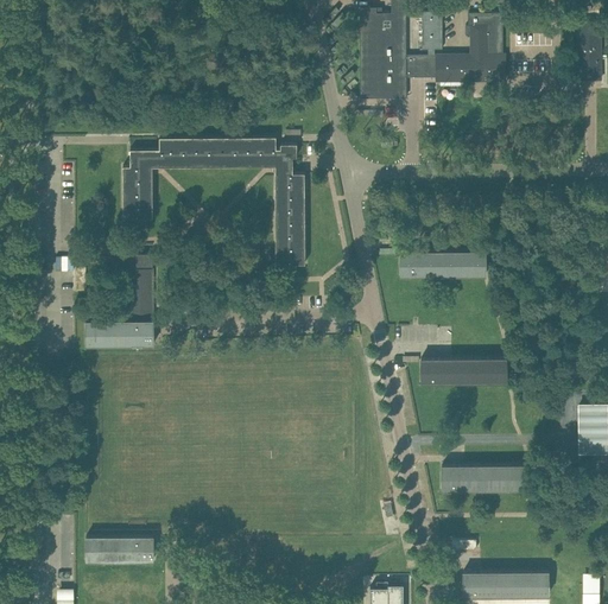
[(436,78),(436,83),(506,82),(505,56),(502,56),(502,27),(505,27),(505,14),(468,14),(468,27),(470,27),(472,56),(436,56),(436,57),(435,57),(435,51),(442,51),(442,13),(422,13),(422,51),(428,51),(428,57),(405,57),(405,0),(391,0),(392,14),(381,14),(381,10),(375,10),(375,14),(360,16),(361,16),(361,99),(360,99),(360,100),(406,100),(406,99),(406,80),(436,78)]
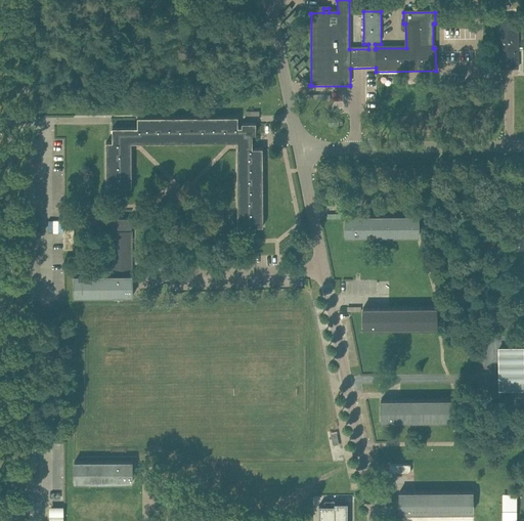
[(498,20),(498,71),(513,71),(518,71),(517,19),(498,20)]
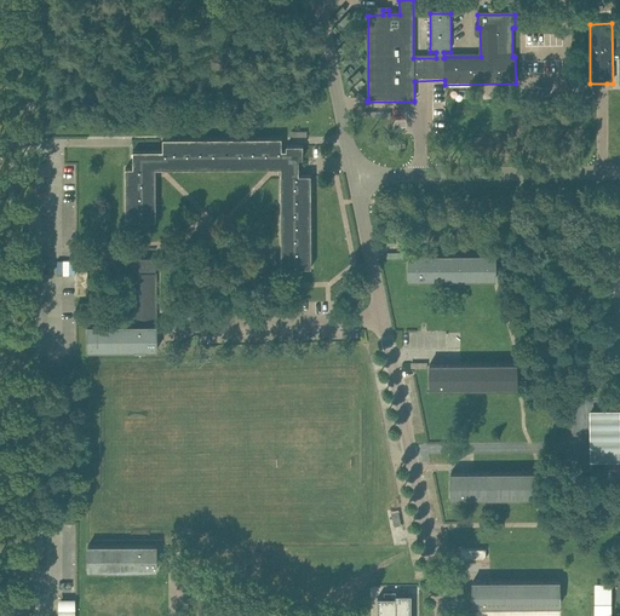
[(299,173),(298,162),(303,162),(303,149),(286,149),(286,154),(281,154),(281,140),(162,142),(162,154),(133,154),(133,171),(126,171),(126,224),(156,224),(155,172),(281,171),(281,271),(311,271),(310,178),(299,178),(299,173)]
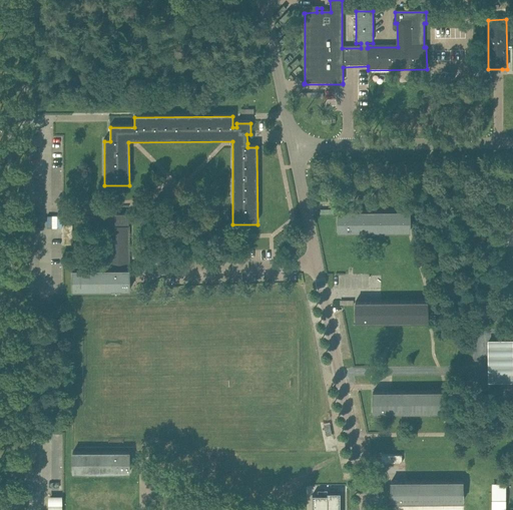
[(410,233),(410,213),(338,213),(338,234),(410,233)]
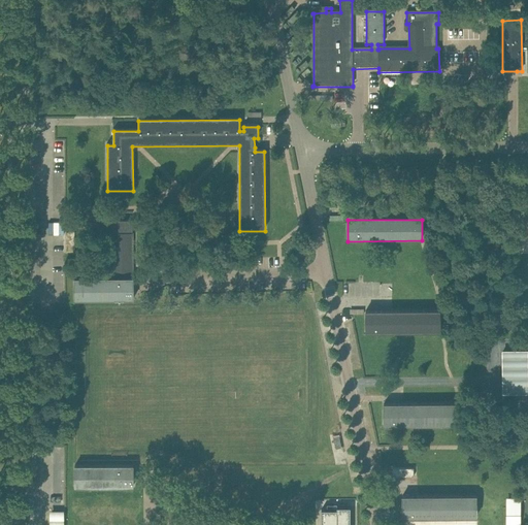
[(112,222),(112,232),(112,235),(133,235),(133,222),(112,222)]
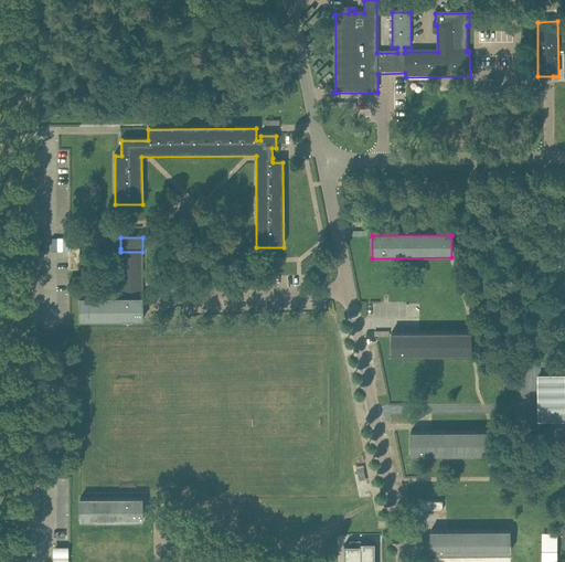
[(70,250),(71,272),(80,272),(80,250),(70,250)]
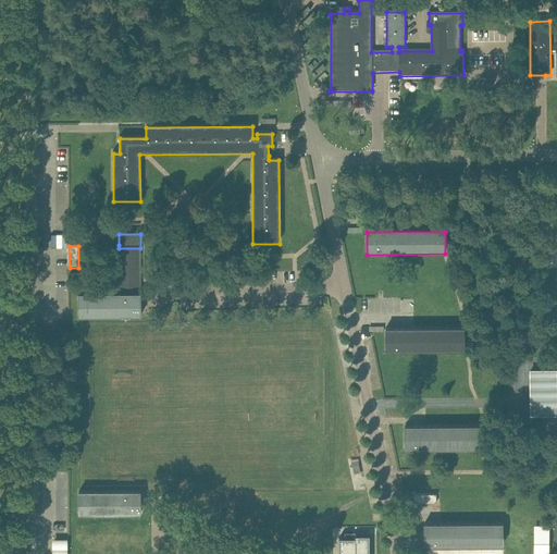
[(140,296),(140,248),(119,248),(119,296),(140,296)]
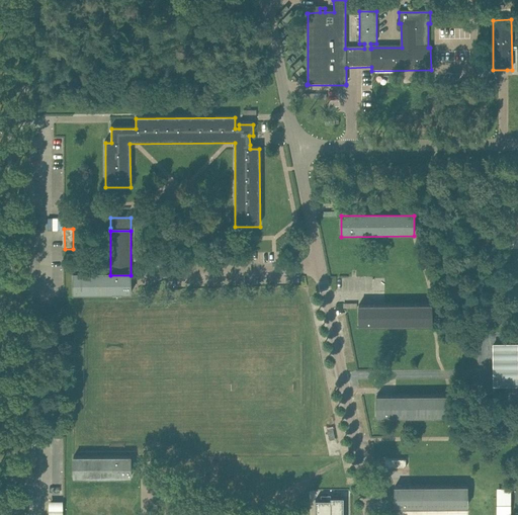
[(131,295),(131,281),(131,275),(110,275),(74,275),(74,295),(131,295)]
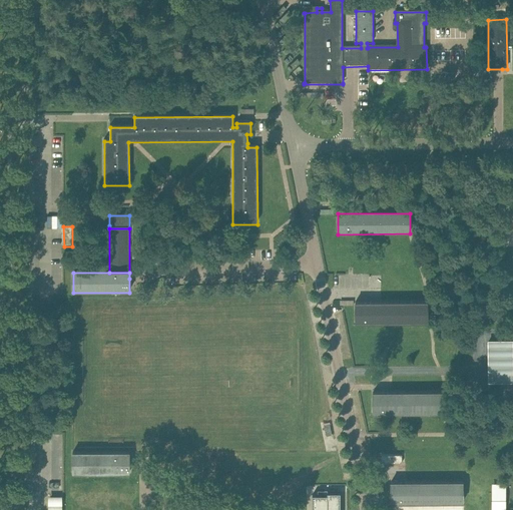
[(427,324),(427,304),(356,304),(356,325),(427,324)]
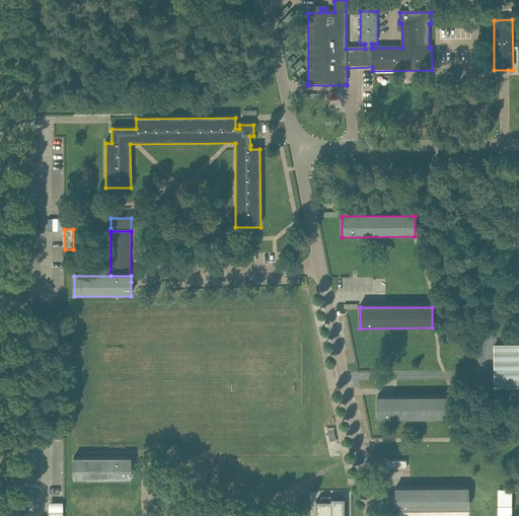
[(518,350),(518,348),(494,348),(495,387),(518,387),(518,375),(518,374),(518,350)]
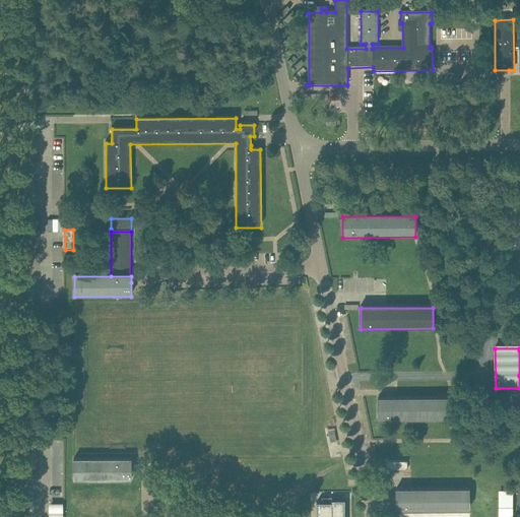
[(378,421),(451,419),(451,399),(378,400),(378,421)]
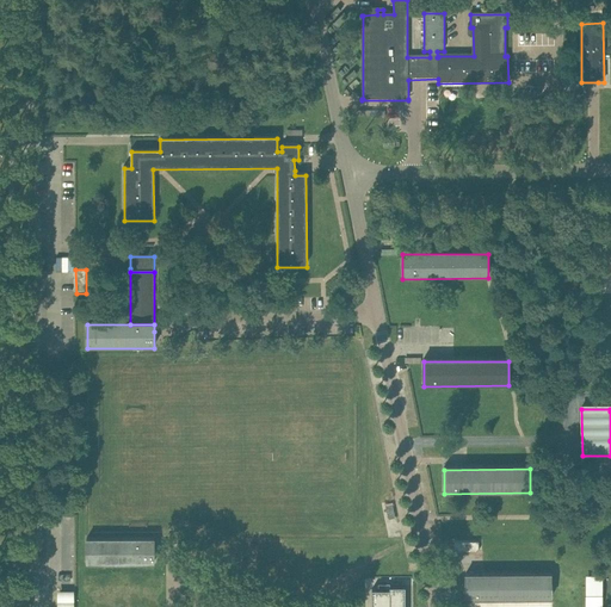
[(574,497),(572,485),(562,487),(565,500),(574,497)]
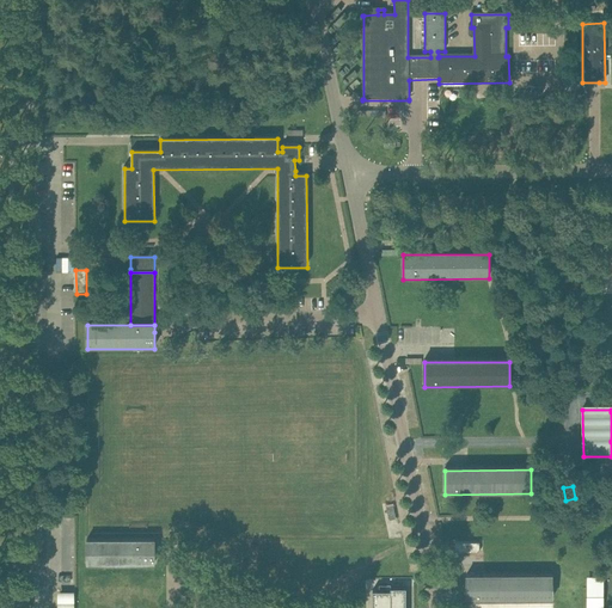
[(386,510),(389,523),(396,521),(393,509),(386,510)]
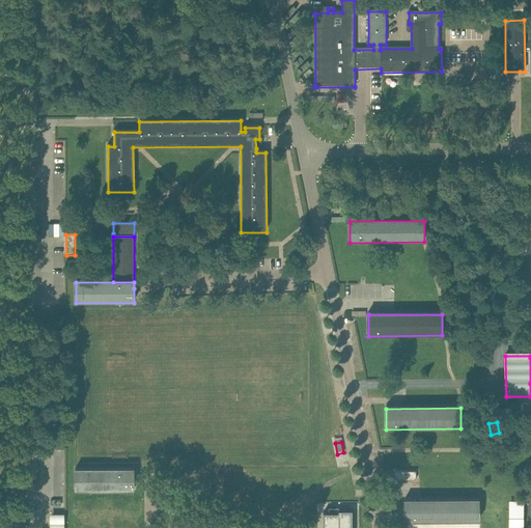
[(134,492),(134,484),(134,470),(76,470),(76,492),(134,492)]
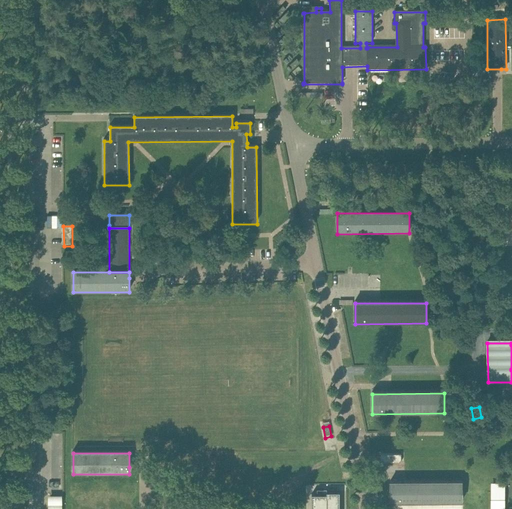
[(401,464),(401,456),(380,456),(380,464),(401,464)]
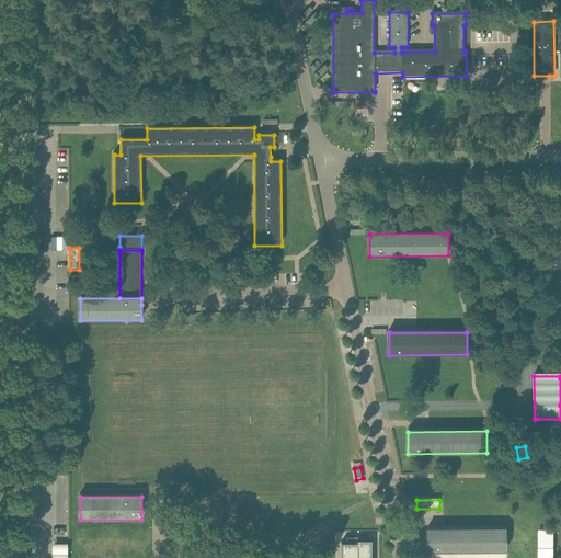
[(506,551),(506,530),(427,530),(427,553),(506,551)]
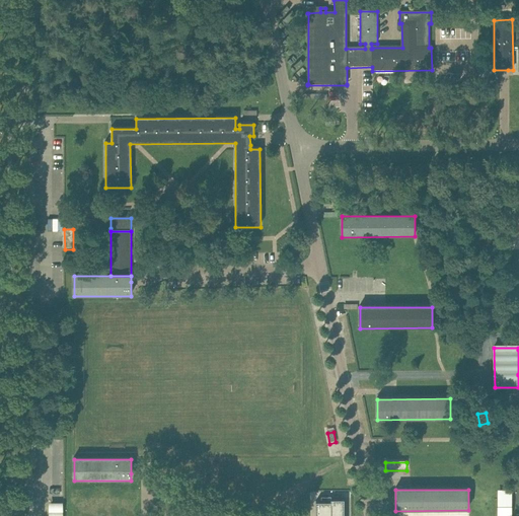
[(344,515),(345,501),(331,501),(331,503),(316,503),(315,515),(344,515)]
